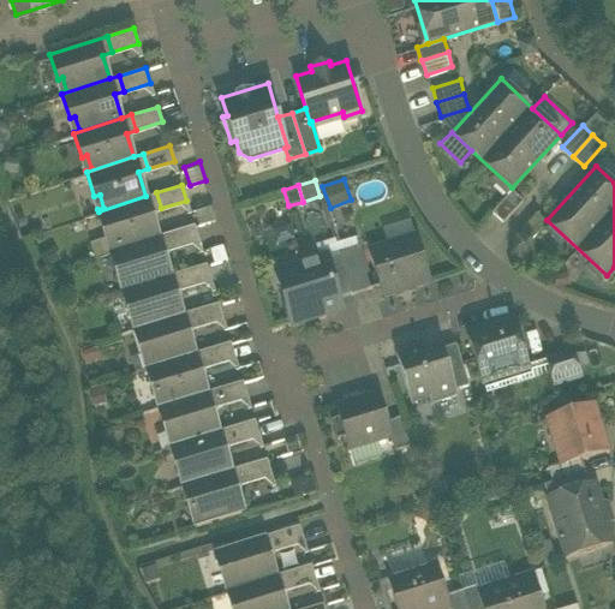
[(493,209),(503,219),(523,197),(512,187),(493,209)]
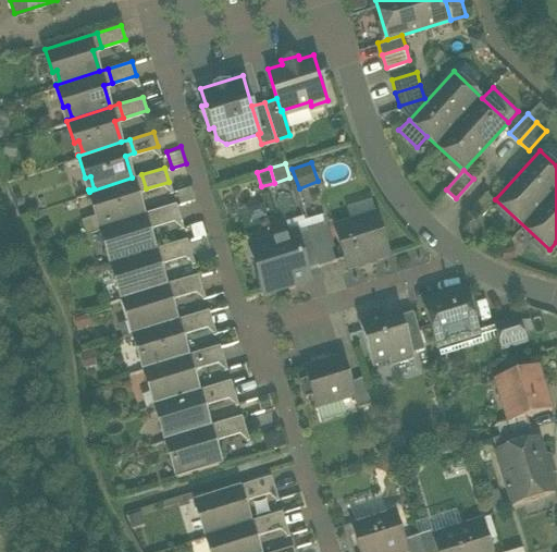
[(141,174),(132,178),(89,192),(96,213),(101,211),(104,223),(99,225),(100,227),(143,212),(136,191),(146,188),(141,174)]
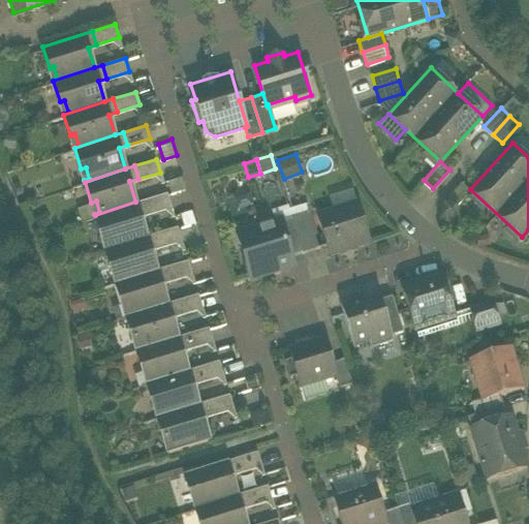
[(81,168),(84,180),(89,179),(86,167),(81,168)]
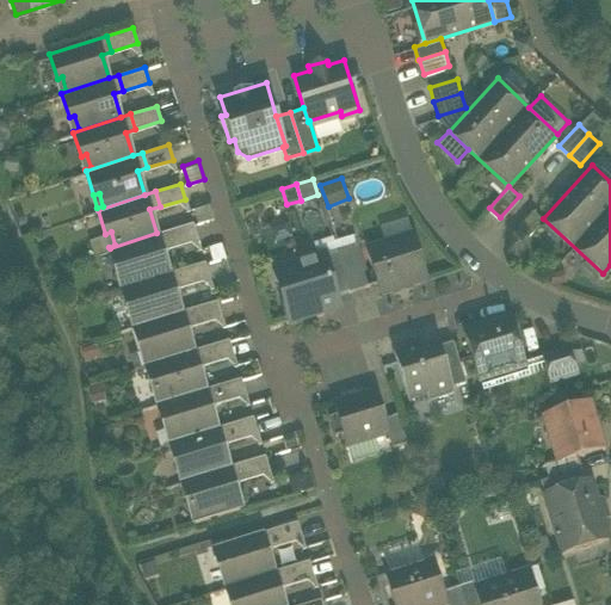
[(209,199),(193,204),(197,218),(214,214),(209,199)]
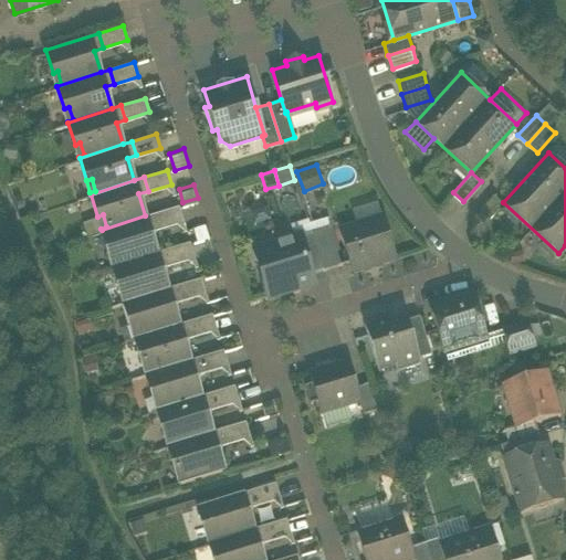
[(475,213),(485,222),(503,202),(493,193),(475,213)]
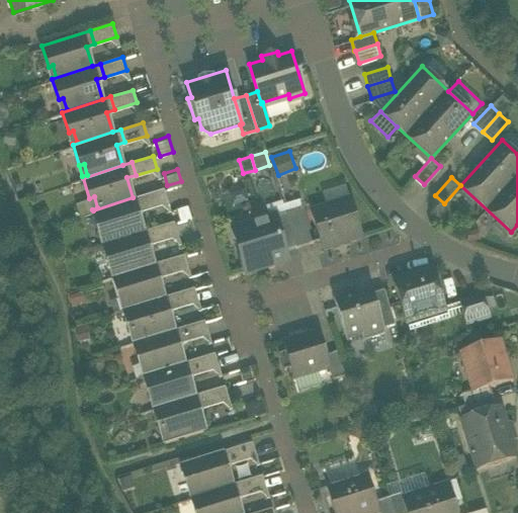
[(327,206),(350,198),(345,182),(322,189),(326,203),(327,206)]
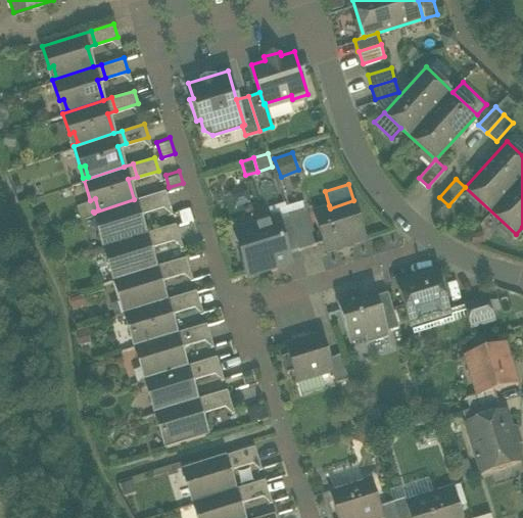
[(246,188),(231,193),(235,205),(250,199),(246,188)]
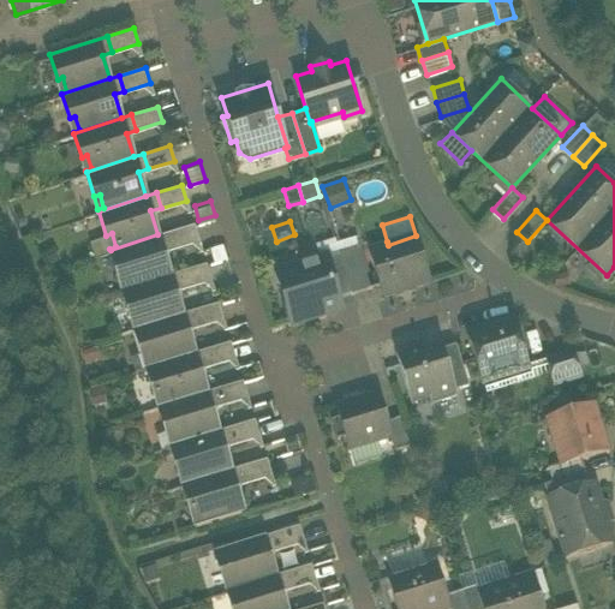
[(168,232),(173,246),(198,239),(193,224),(168,232)]
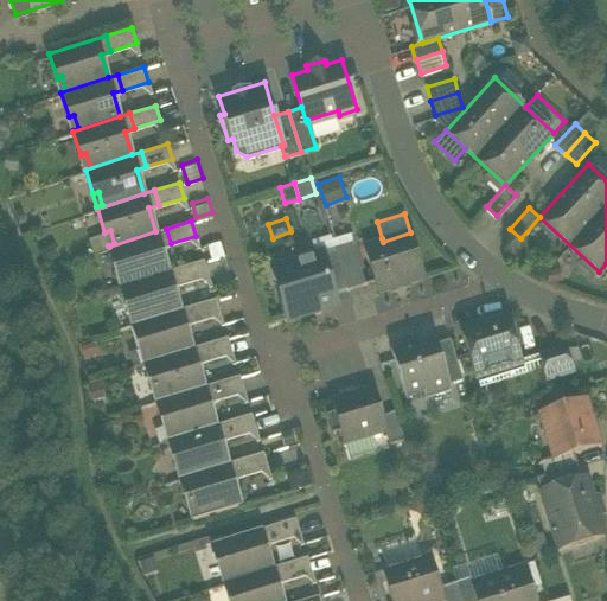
[(166,229),(155,231),(109,247),(116,270),(122,269),(126,282),(120,283),(121,285),(168,270),(161,247),(171,243),(166,229)]
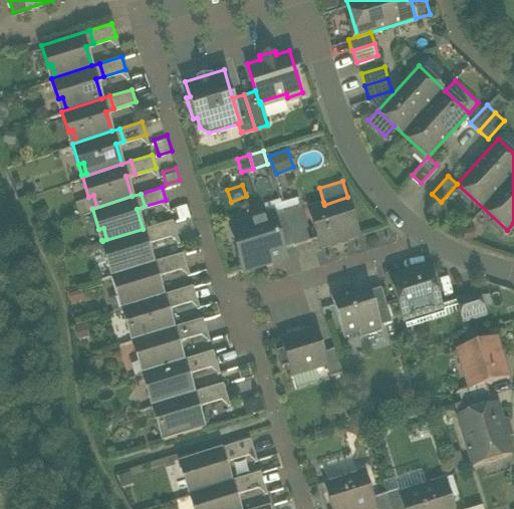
[(88,197),(91,208),(96,206),(93,195),(88,197)]
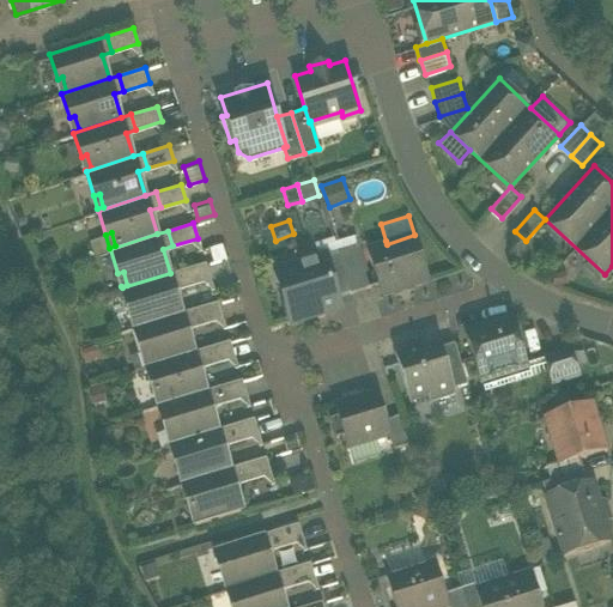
[(325,253),(338,248),(334,234),(314,240),(319,254),(325,253)]
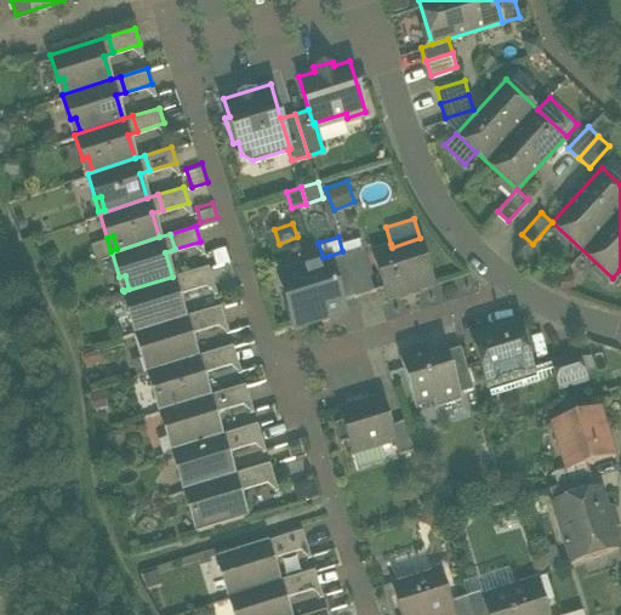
[(374,250),(388,295),(433,280),(420,238),(392,248),(391,244),(374,250)]
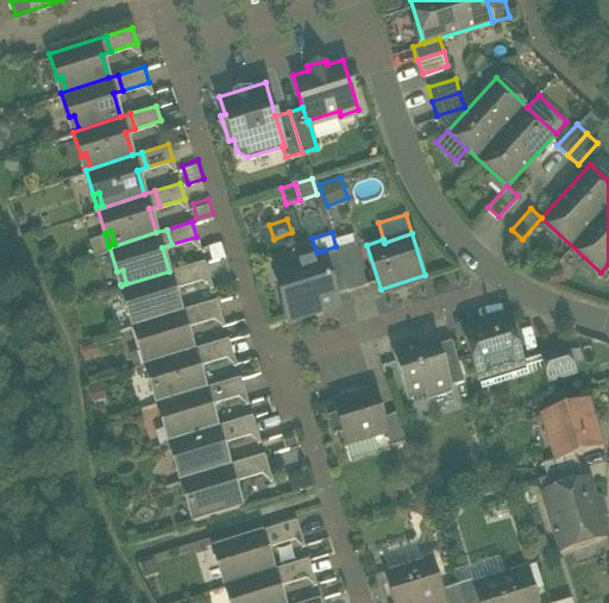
[(355,240),(336,246),(349,288),(366,282),(355,240)]
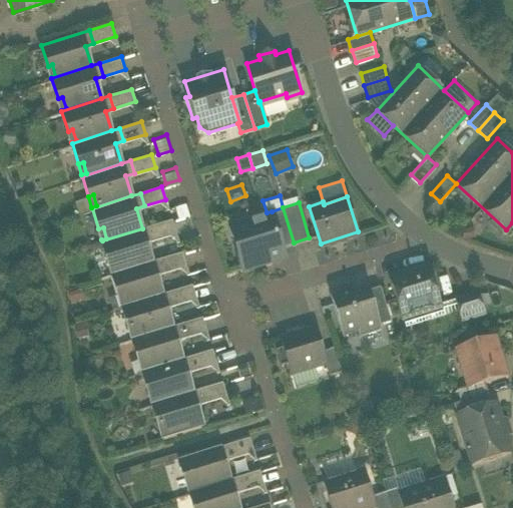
[(282,245),(294,242),(283,207),(272,211),(282,245)]
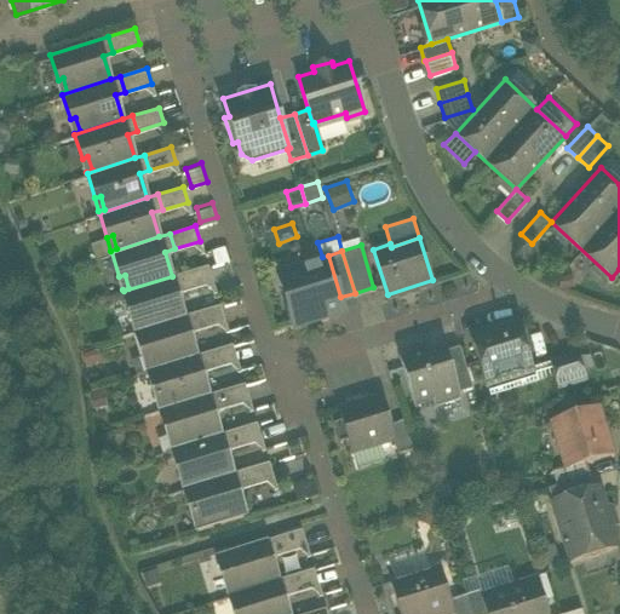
[(282,285),(293,320),(319,311),(320,316),(344,308),(340,297),(328,256),(322,257),(293,267),(297,280),(282,285)]
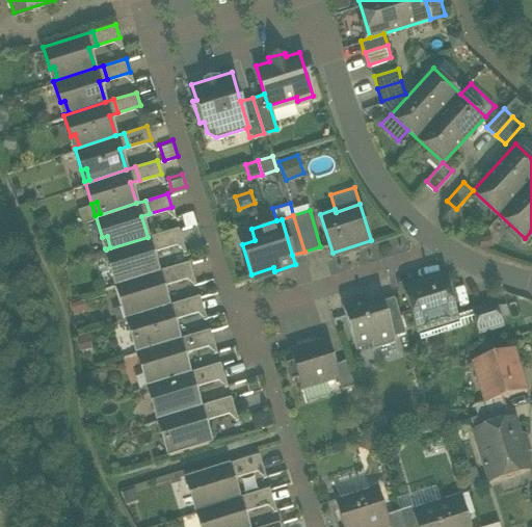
[(156,234),(160,247),(182,240),(178,228),(156,234)]
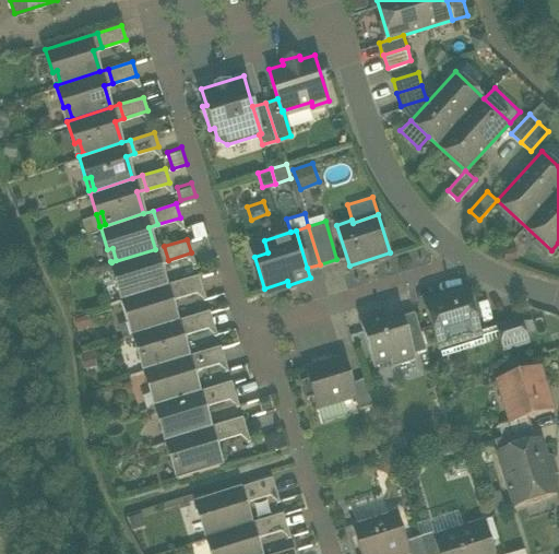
[(250,245),(254,257),(268,252),(264,240),(250,245)]
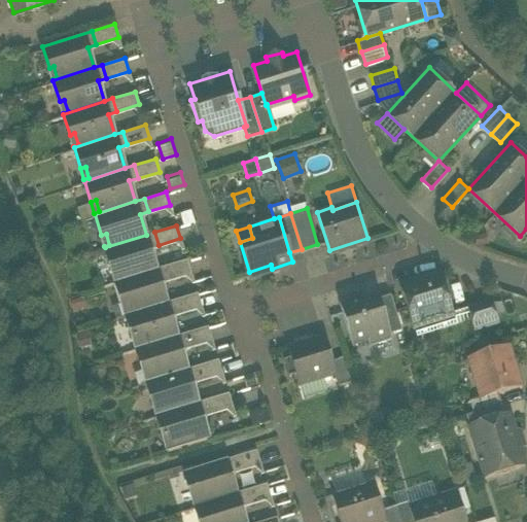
[(154,232),(146,235),(105,247),(111,268),(115,267),(119,278),(115,280),(115,281),(156,268),(150,247),(159,245),(154,232)]
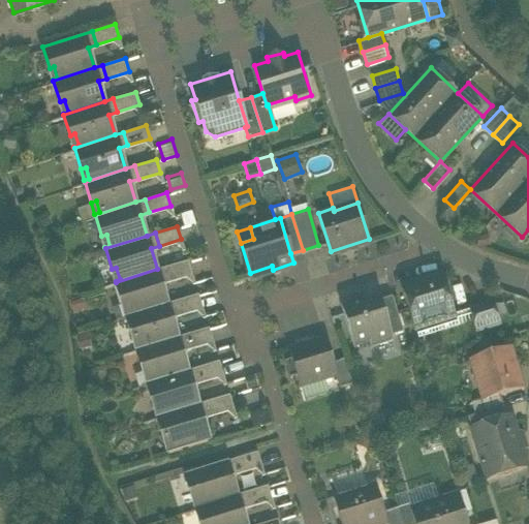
[(101,236),(104,247),(110,246),(106,235),(101,236)]
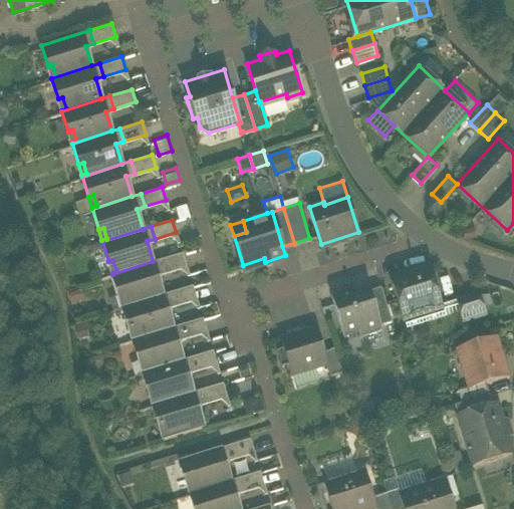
[(161,259),(165,271),(186,265),(182,252),(161,259)]
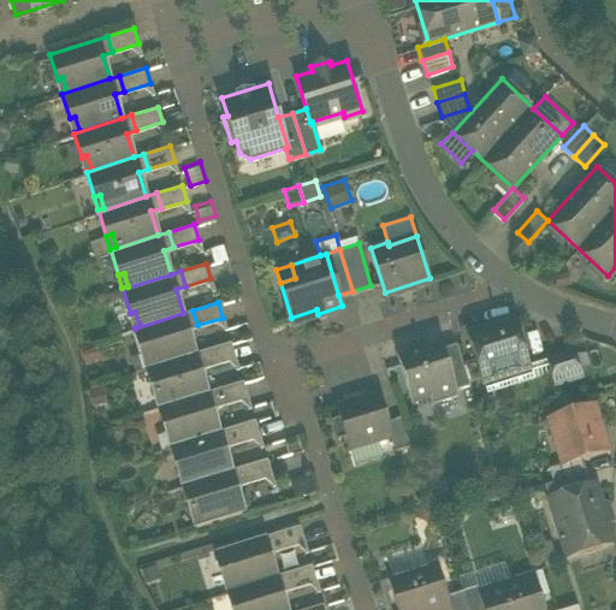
[(193,311),(183,313),(135,329),(142,353),(147,350),(150,363),(147,366),(147,367),(195,353),(188,329),(197,325),(193,311)]
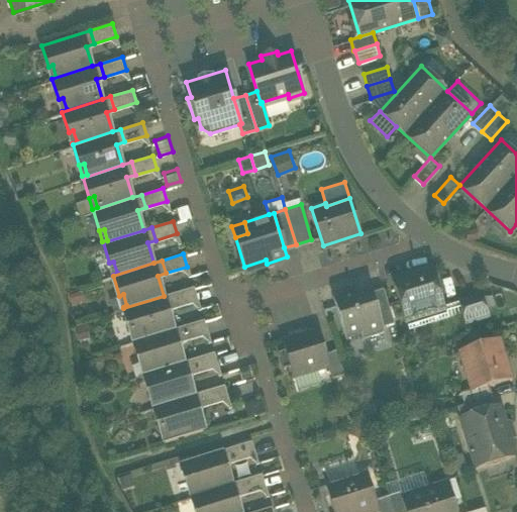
[(393,277),(404,314),(419,309),(420,313),(422,312),(444,306),(443,303),(431,265),(393,277)]
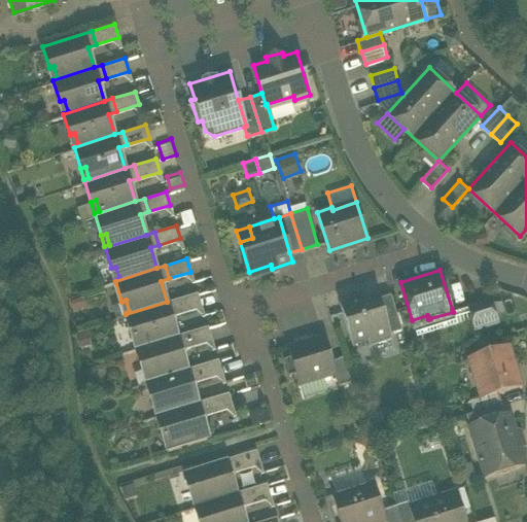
[(175,299),(179,312),(201,305),(197,292),(175,299)]
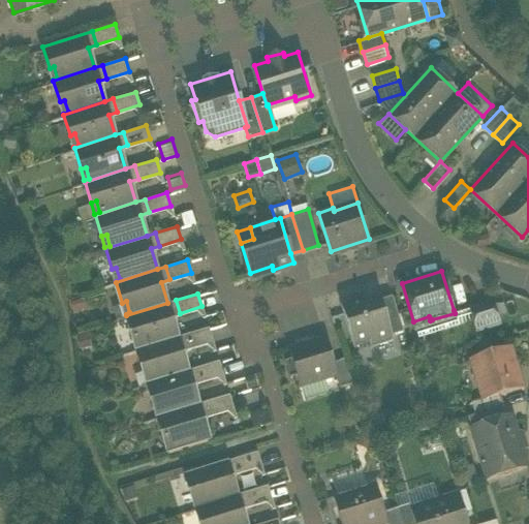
[(379,295),(371,298),(382,304),(387,318),(399,315),(392,294),(380,297),(379,295)]
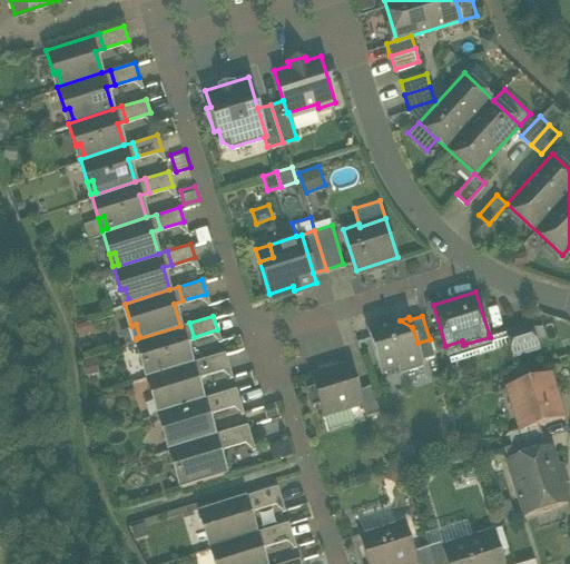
[(367,325),(381,370),(399,365),(400,369),(423,362),(422,358),(418,343),(412,327),(400,320),(394,322),(393,317),(367,325)]
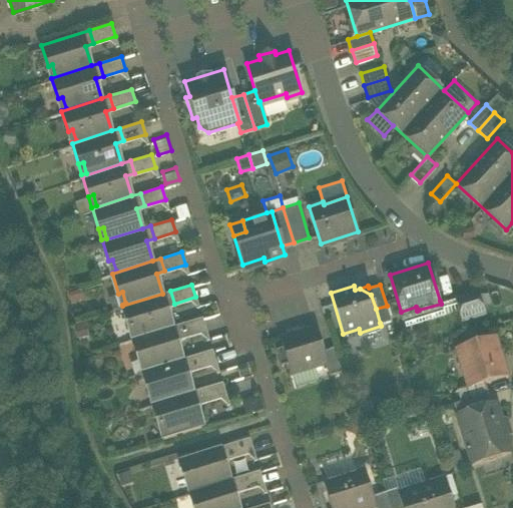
[(459,308),(462,318),(485,311),(478,288),(455,295),(455,296),(459,308)]
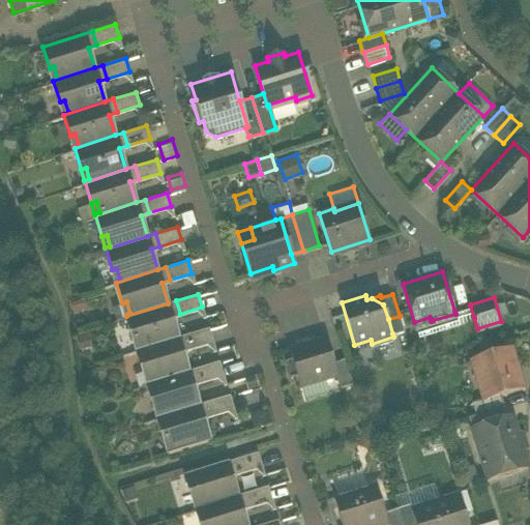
[(176,300),(168,303),(126,316),(133,337),(138,336),(141,347),(137,348),(137,349),(178,337),(172,316),(180,314),(176,300)]
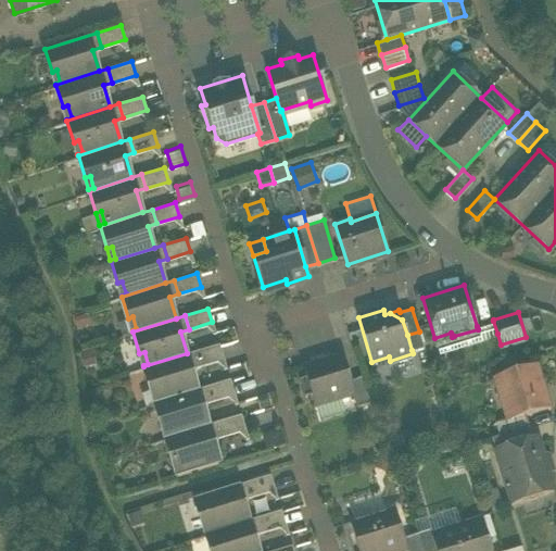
[(454,336),(457,346),(497,334),(493,321),(477,326),(478,329),(454,336)]
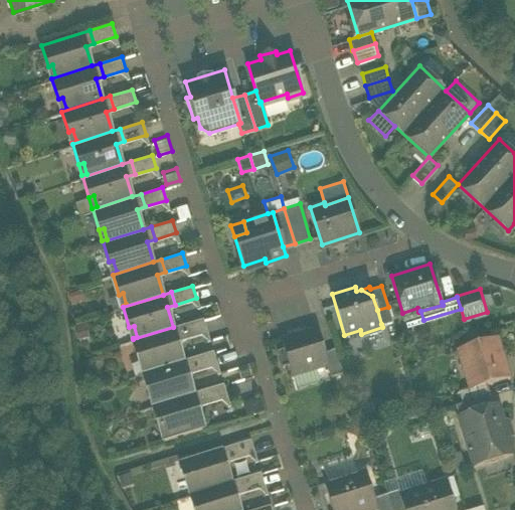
[(377,310),(381,324),(392,320),(388,307),(377,310)]
